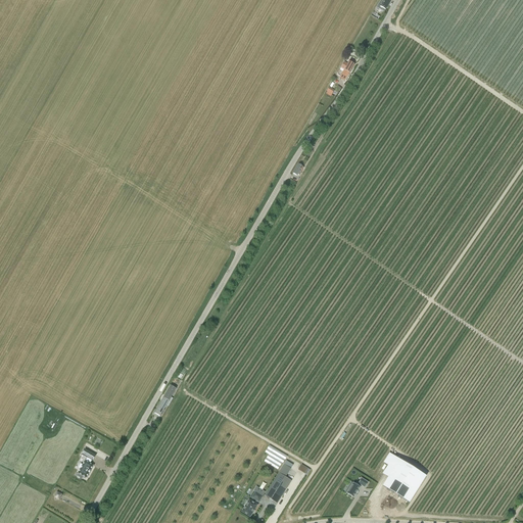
[(381,0),(377,7),(384,11),(385,10),(390,2),(386,0),(388,0),(391,2),(391,0),(381,0)]
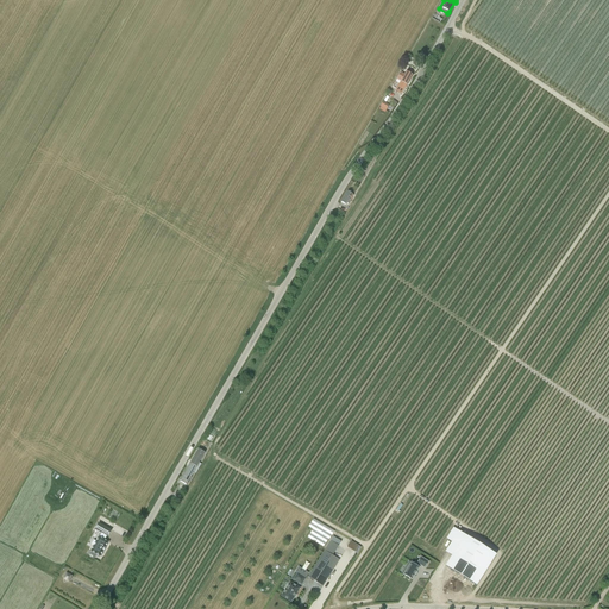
[(407,85),(407,86),(413,76),(406,73),(405,75),(401,73),(397,80),(401,81),(395,90),(401,94),(407,85)]
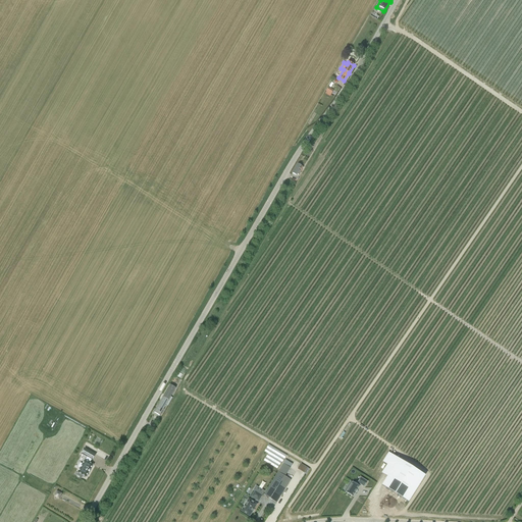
[(292,173),(296,175),(297,173),(298,174),(303,167),(298,163),(292,173)]
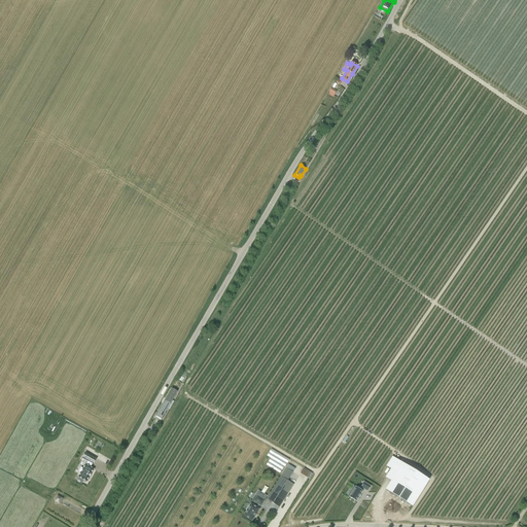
[(172,389),(155,417),(162,420),(177,392),(172,389)]
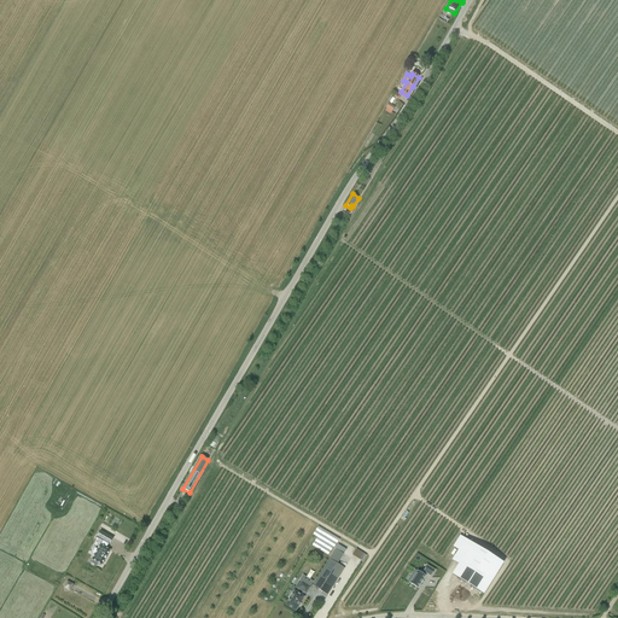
[(314,546),(331,555),(340,538),(319,526),(314,535),(319,537),(314,546)]
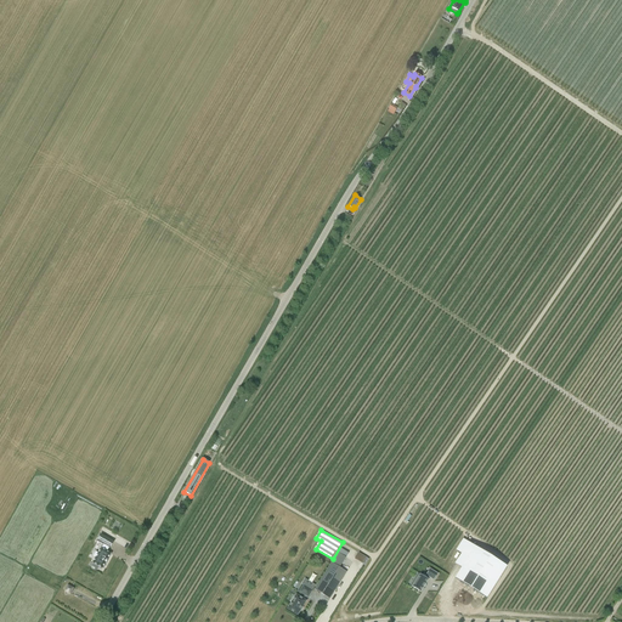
[(102,569),(111,554),(107,552),(109,548),(111,548),(114,542),(101,535),(97,541),(106,546),(103,550),(101,548),(99,554),(96,552),(94,557),(96,558),(92,564),(102,569)]
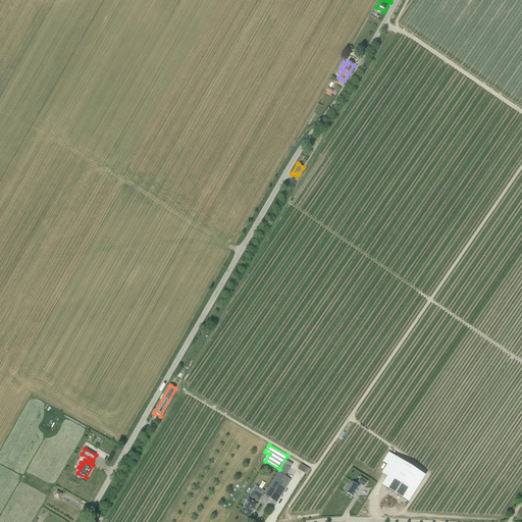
[(425,476),(388,453),(383,462),(388,465),(382,474),(387,477),(382,485),(408,502),(425,476)]
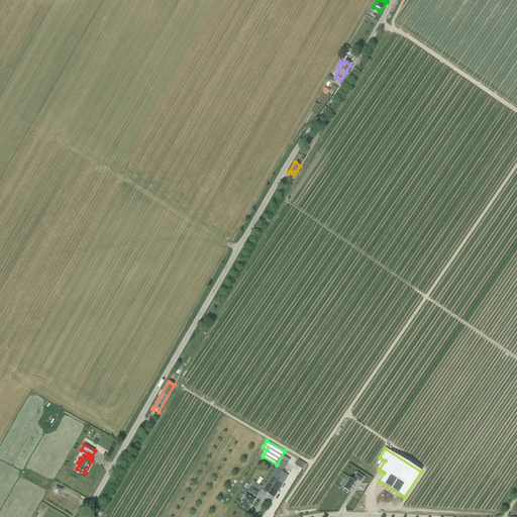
[(299,458),(295,463),(305,470),(308,464),(299,458)]
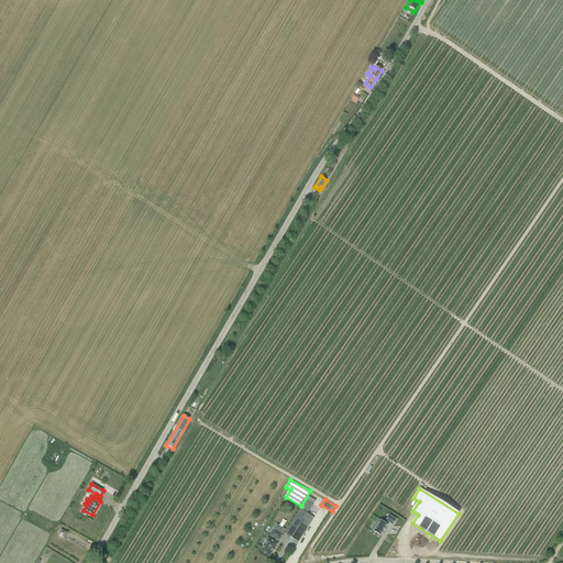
[(299,542),(313,518),(300,510),(285,533),(299,542)]
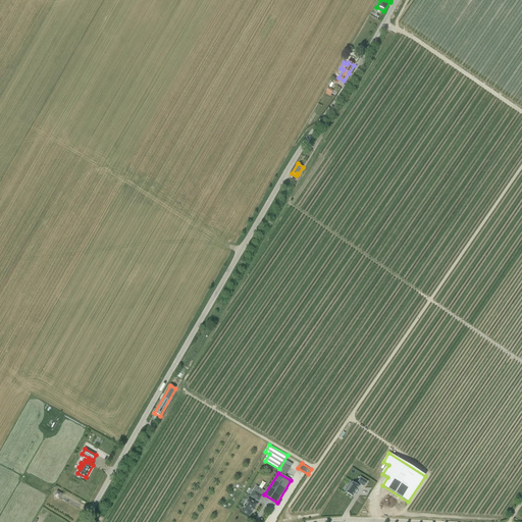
[(346,492),(353,497),(359,486),(360,484),(364,487),(367,482),(361,478),(357,483),(358,483),(357,484),(353,482),(353,483),(351,481),(349,485),(350,486),(346,492)]
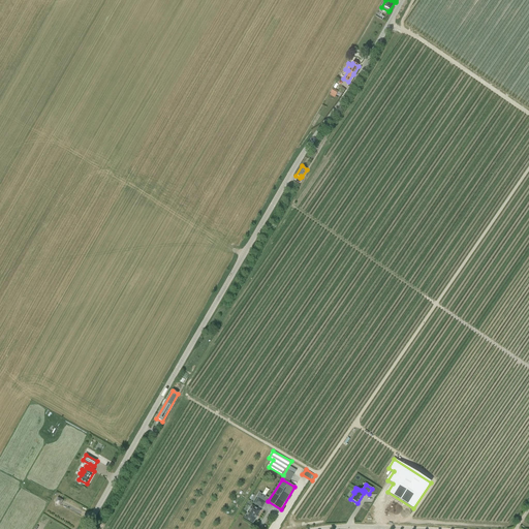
[(261,508),(266,503),(258,498),(255,504),(261,508)]
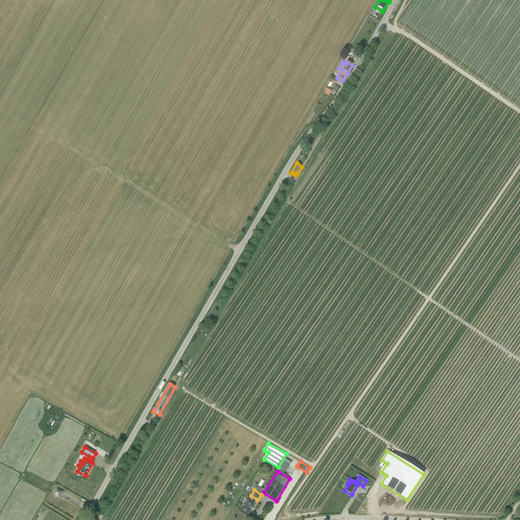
[(249,515),(256,503),(248,498),(241,510),(249,515)]
